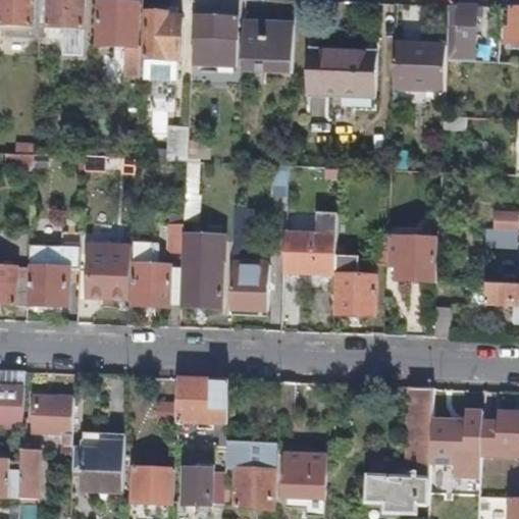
[(31,23),(32,0),(0,0),(0,22),(31,23)]
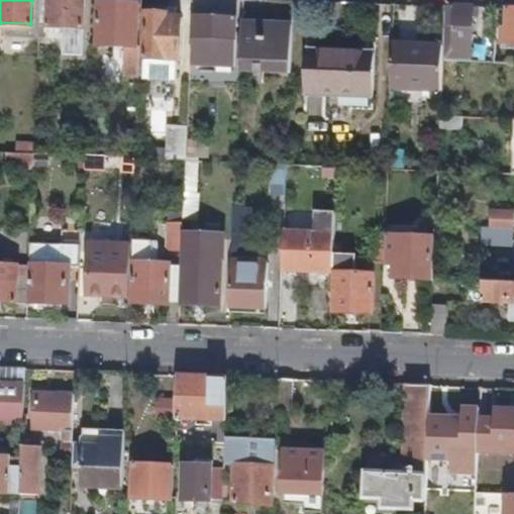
[(38,0),(37,24),(61,24),(60,53),(79,53),(80,0),(38,0)]
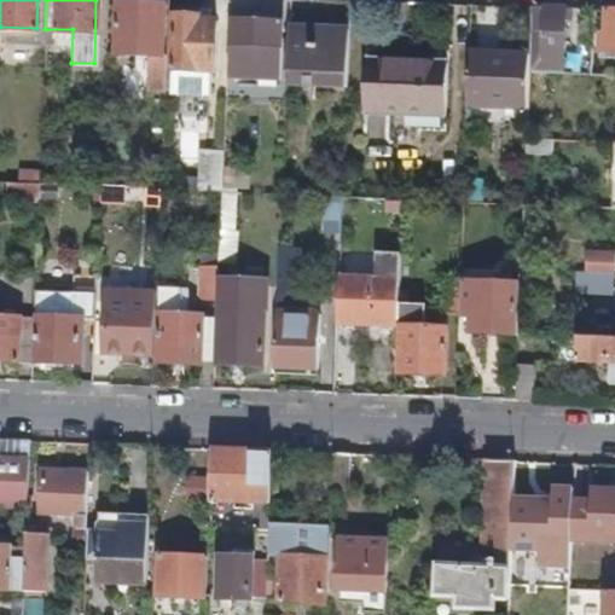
[(152,92),(162,92),(163,68),(162,68),(163,3),(116,1),(114,52),(154,53),(152,92)]
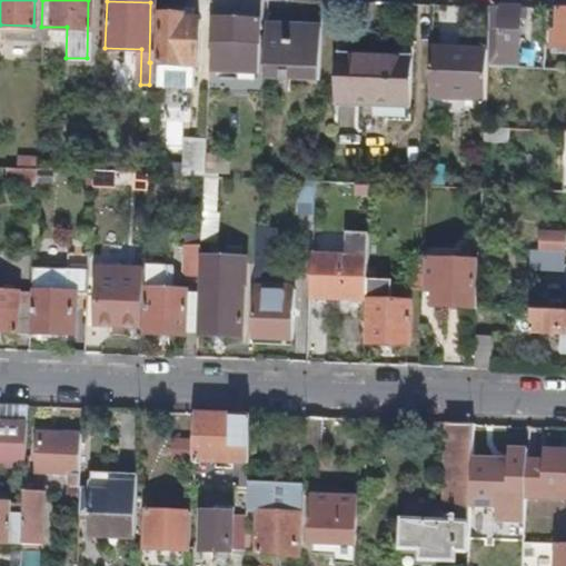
[(487,5),(485,49),(484,66),(515,67),(517,16),(522,16),(523,6),(487,5)]
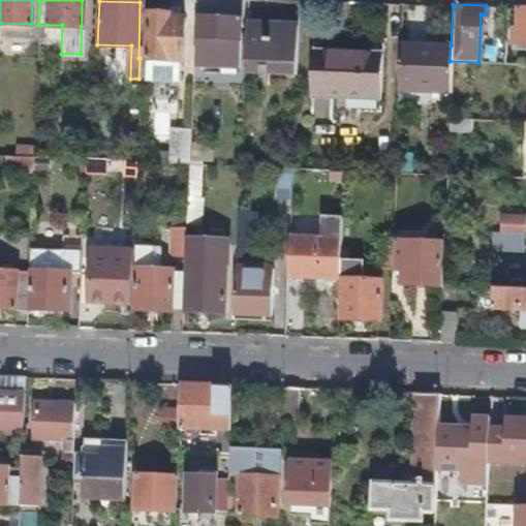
[(525,42),(525,7),(516,7),(515,34),(511,33),(509,41),(525,42)]
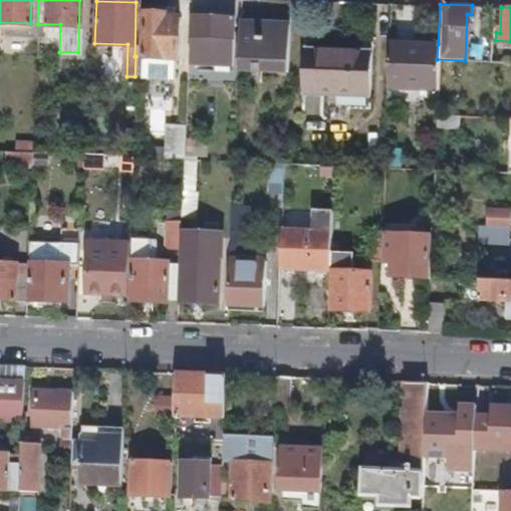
[(164,15),(164,12),(143,12),(142,56),(176,57),(177,15),(164,15)]
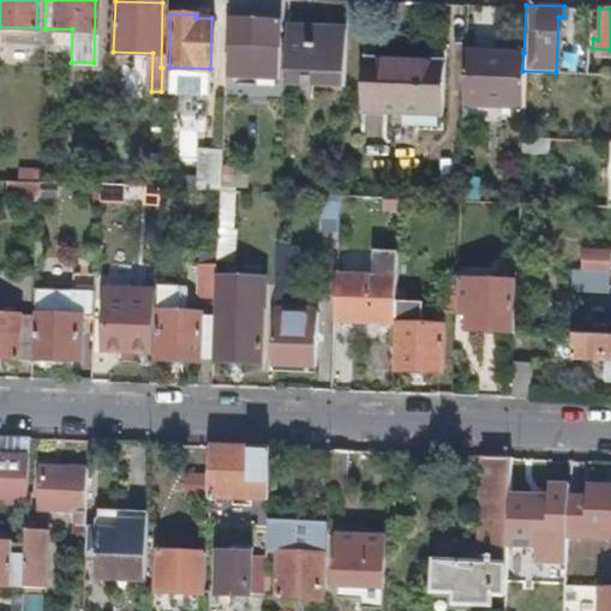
[(275,73),(276,18),(227,17),(226,73),(275,73)]
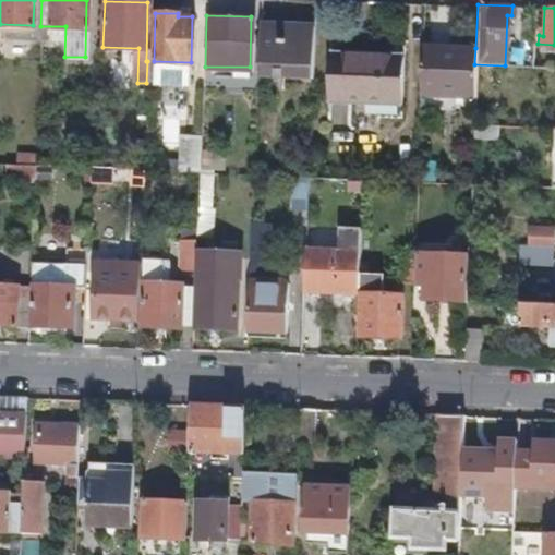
[(256,74),(311,76),(313,24),(258,22),(256,74)]
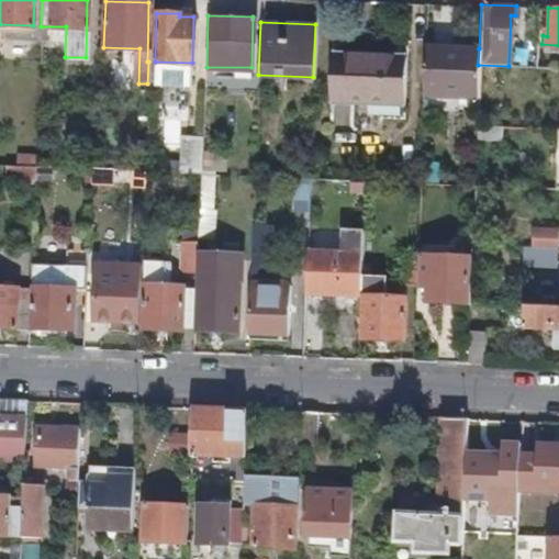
[(477,97),(478,65),(479,48),(424,45),(422,94),(477,97)]
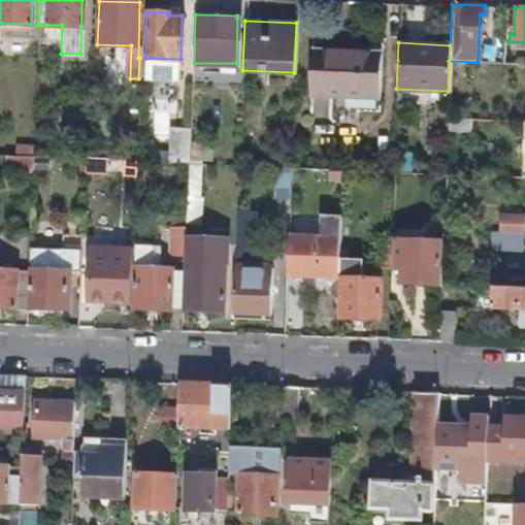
[(308,95),(345,96),(346,51),(309,50),(308,95)]
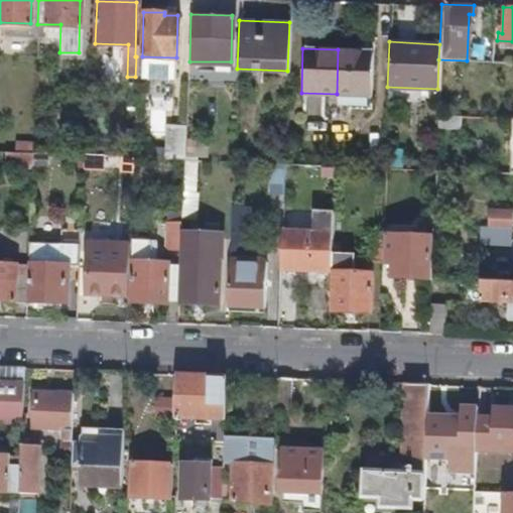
[(370,50),(338,49),(337,94),(369,95),(370,50)]
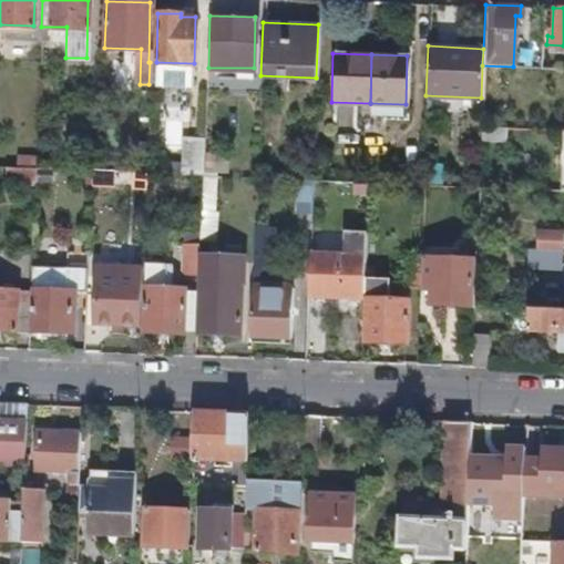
[(540,57),(540,68),(553,69),(553,57),(540,57)]
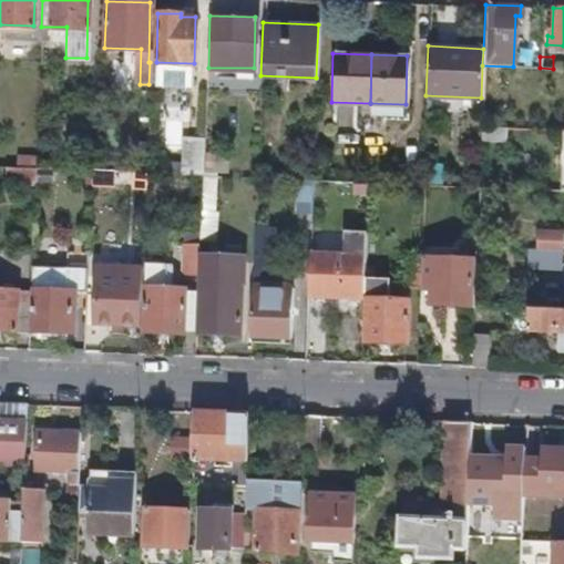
[(494,126),(480,126),(480,139),(493,139),(494,126)]
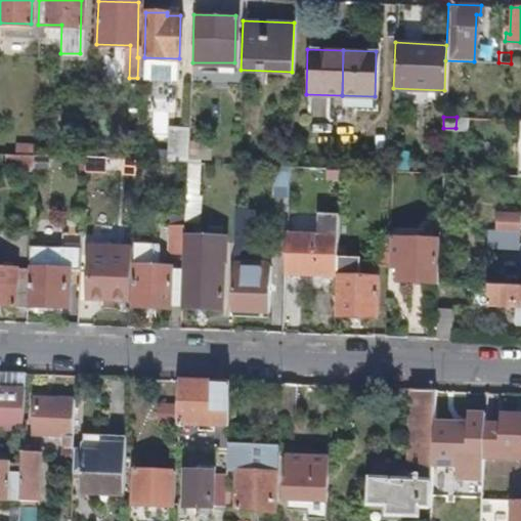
[(165,128),(163,160),(185,161),(186,129),(165,128)]
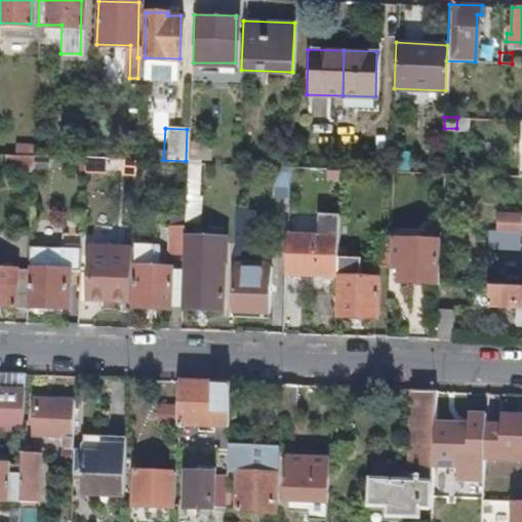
[(197,155),(198,139),(190,138),(189,155),(197,155)]
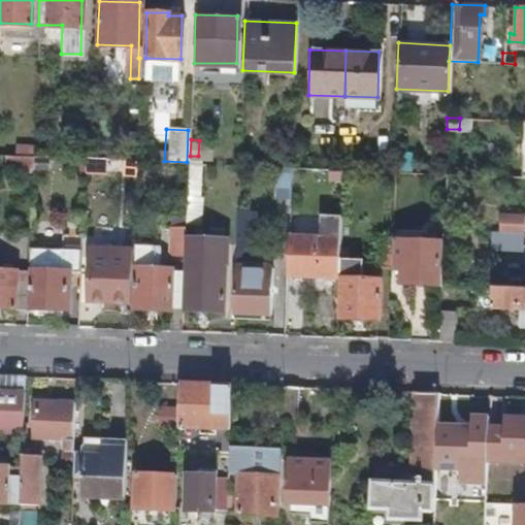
[(12,155),(33,155),(33,144),(13,143),(12,155)]
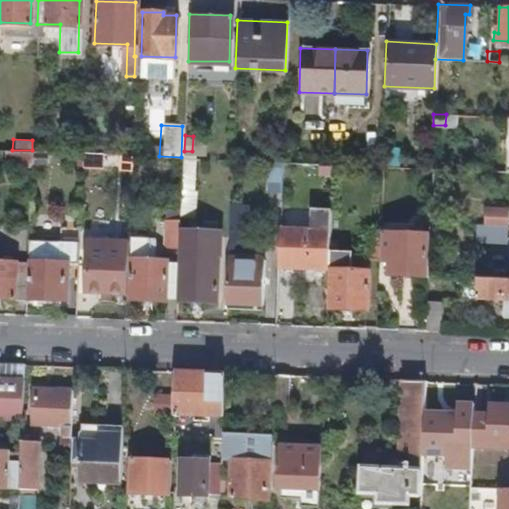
[(32,150),(12,150),(5,149),(4,156),(10,156),(10,161),(31,162),(32,150)]
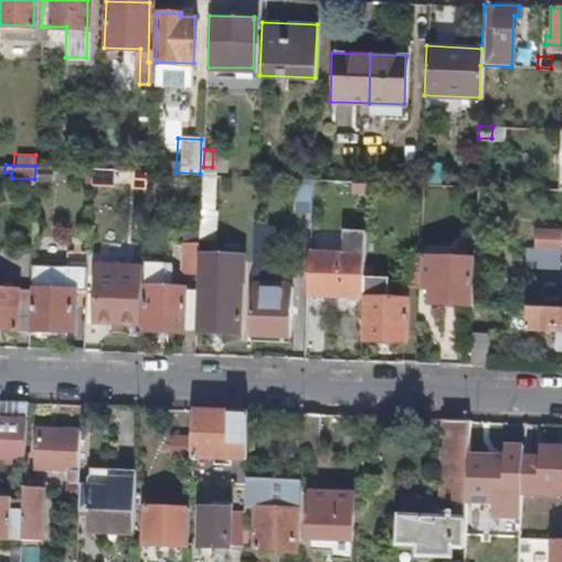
[(292,211),(309,212),(310,178),(293,178),(292,211)]
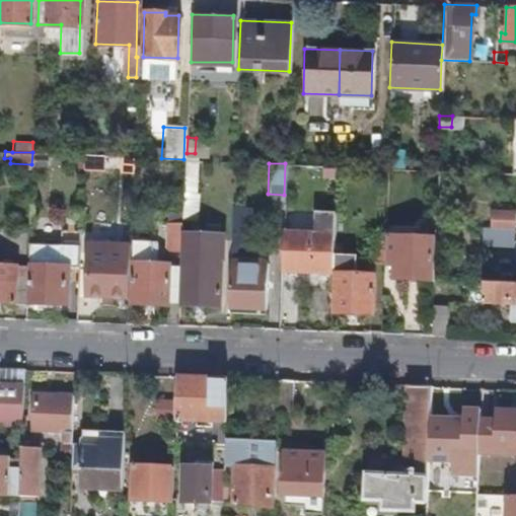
[(233,207),(231,246),(244,247),(244,228),(248,228),(249,207),(233,207)]
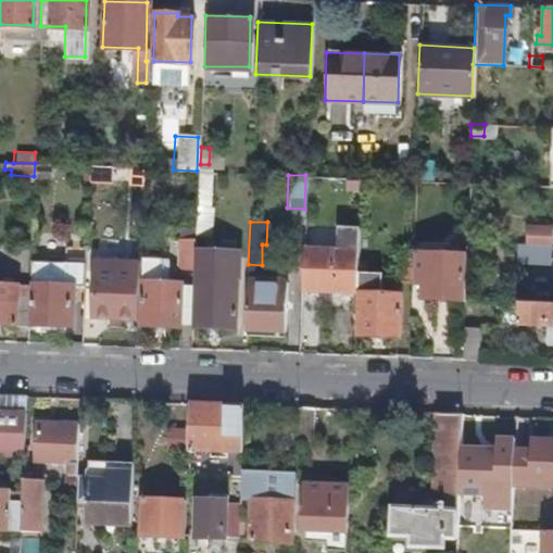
[(336,249),(302,248),(301,288),(355,291),(356,271),(357,226),(337,225),(336,249)]
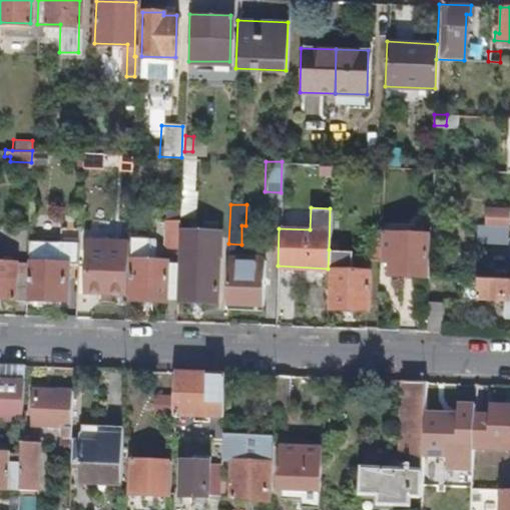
[(486,208),(485,224),(507,225),(508,209),(486,208)]
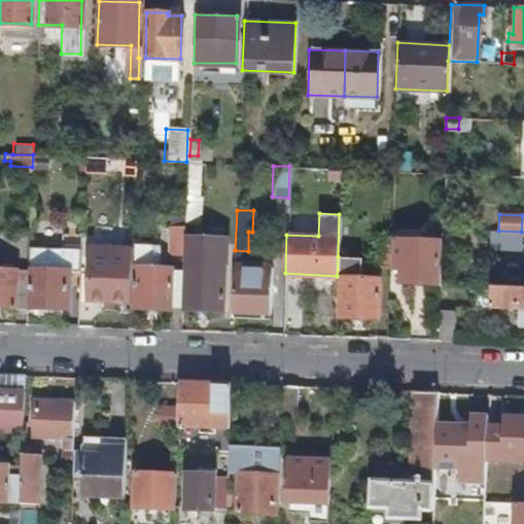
[(183,251),(183,239),(184,223),(170,222),(169,250),(183,251)]
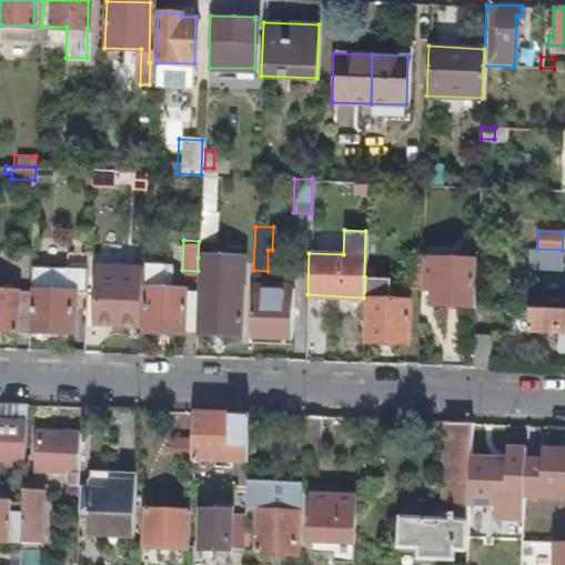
[(561,268),(562,250),(537,249),(528,248),(528,266),(561,268)]
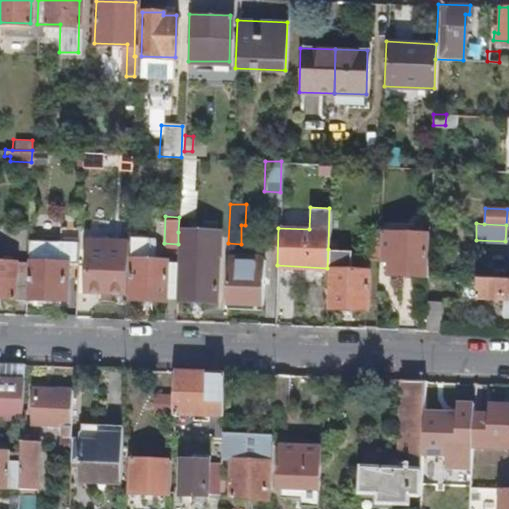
[(178,232),(178,244),(177,263),(175,297),(175,300),(216,301),(219,234),(178,232)]
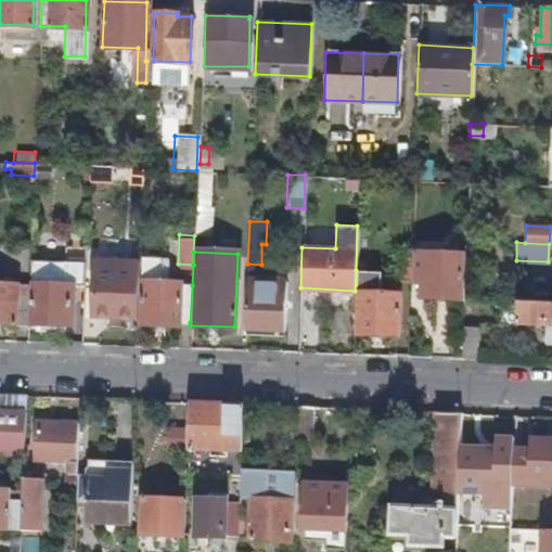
[(422,297),(463,299),(464,255),(418,253),(415,282),(423,282),(422,297)]
